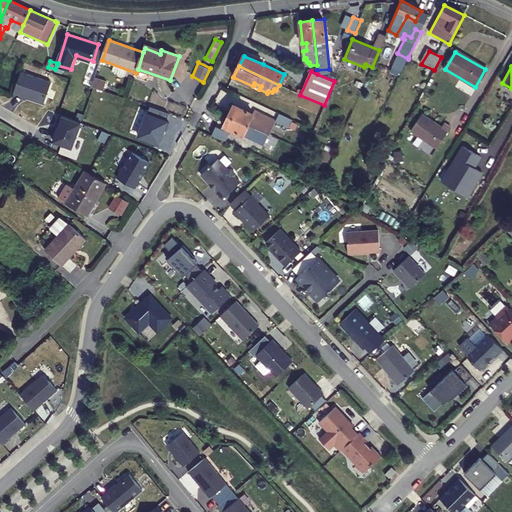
[(108,81),(96,77),(93,86),(104,90),(108,81)]
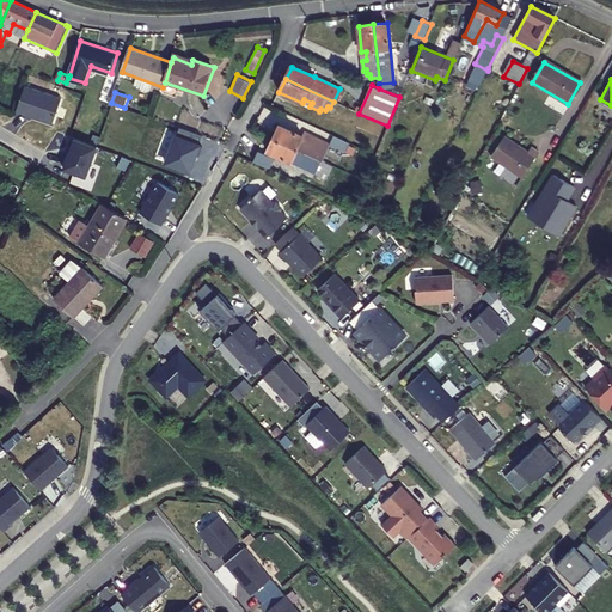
[(275,140),(299,151),(325,163),(328,157),(325,155),(326,152),(322,150),(323,146),(313,142),(311,145),(304,141),(305,139),(281,127),(275,140)]
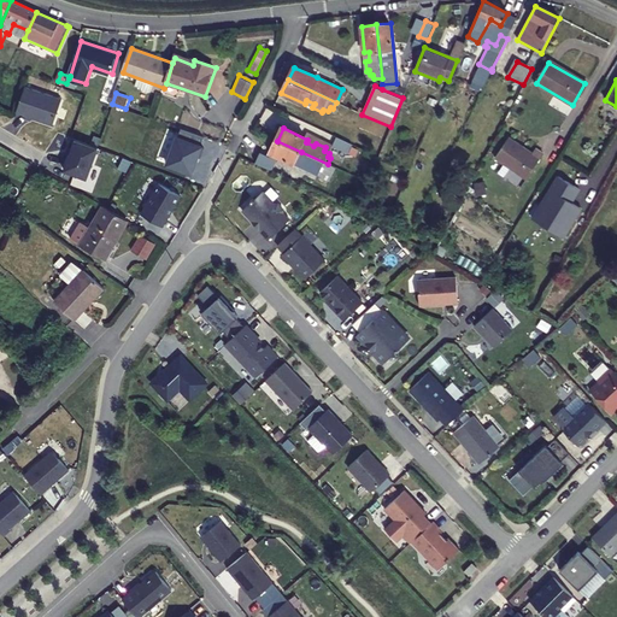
[(64,169),(86,178),(98,147),(72,137),(66,153),(70,154),(64,169)]
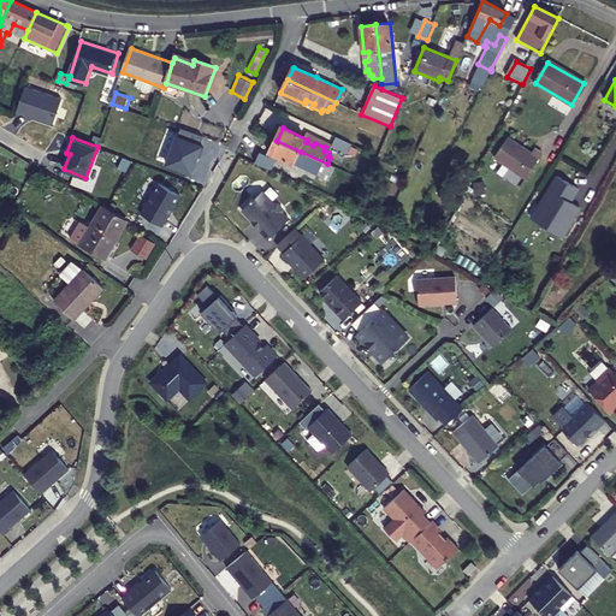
[(525,178),(539,157),(531,150),(529,152),(507,137),(493,157),(525,178)]
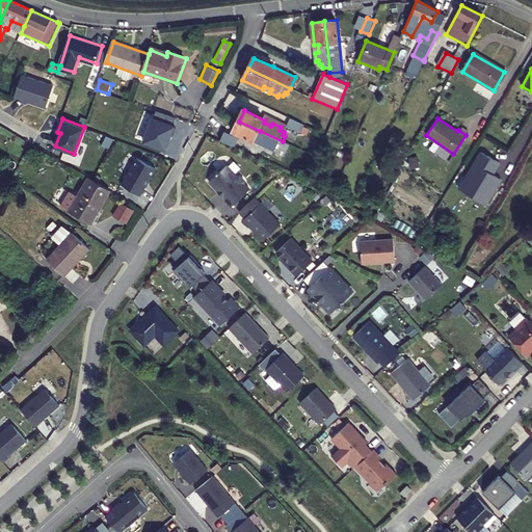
[(260,131),(239,122),(234,133),(255,142),(260,131)]
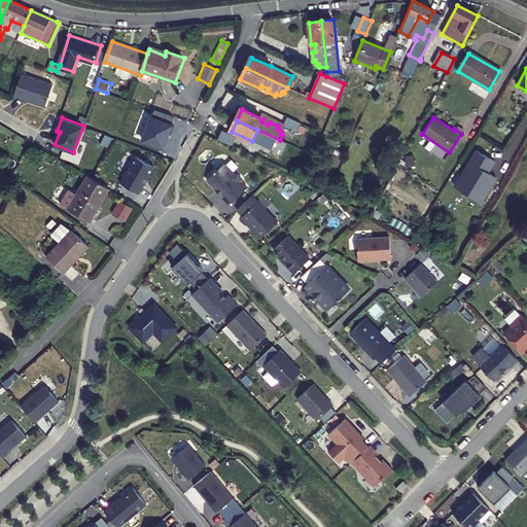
[(231,143),(235,134),(221,128),(217,137),(231,143)]
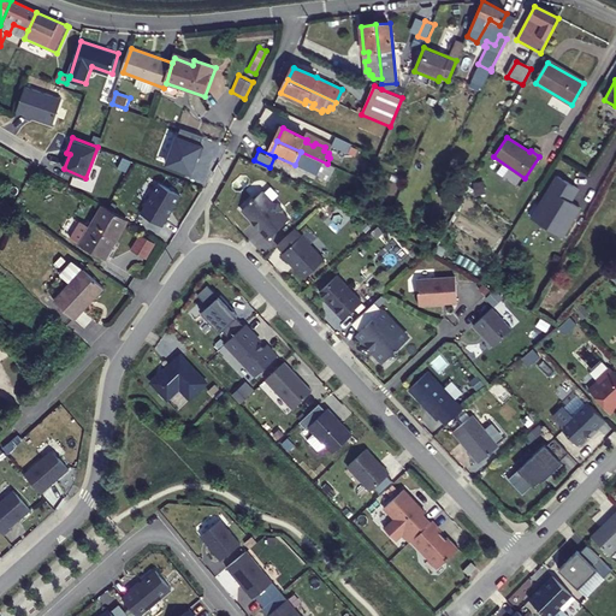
[(327,164),(301,152),(295,165),(331,181),(338,169),(327,164)]
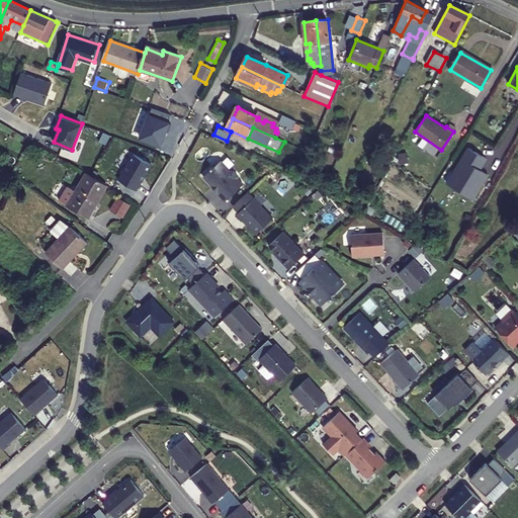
[(486,160),(468,149),(446,185),(472,200),(488,176),(480,171),(486,160)]
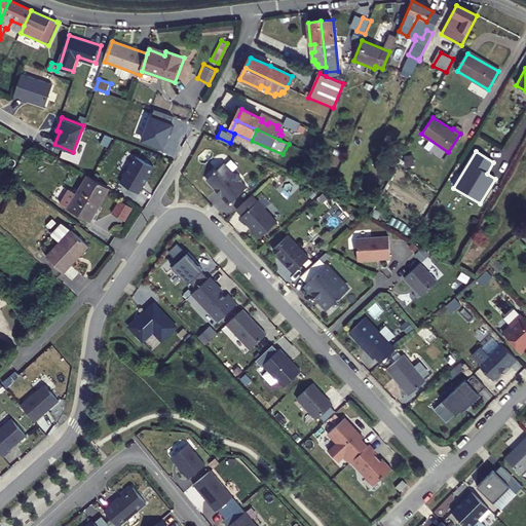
[(120,185),(140,196),(155,170),(136,158),(120,185)]
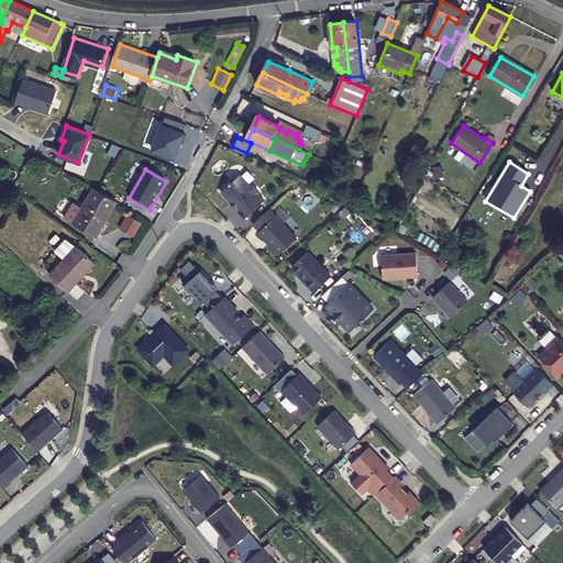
[(238,211),(244,219),(264,201),(258,195),(258,191),(254,186),(250,186),(240,175),(232,183),(231,181),(229,184),(229,185),(221,192),(238,210),(238,211)]
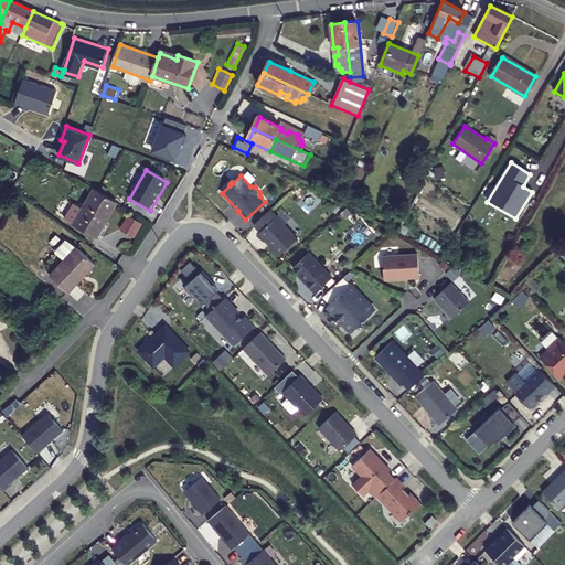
[(117,203),(95,191),(74,225),(96,238),(117,203)]
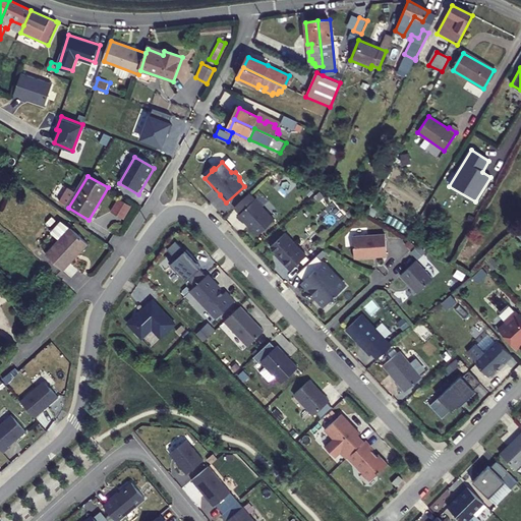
[(249,193),(234,208),(240,214),(238,215),(244,222),(245,222),(249,225),(248,226),(257,236),(275,220),(249,193)]
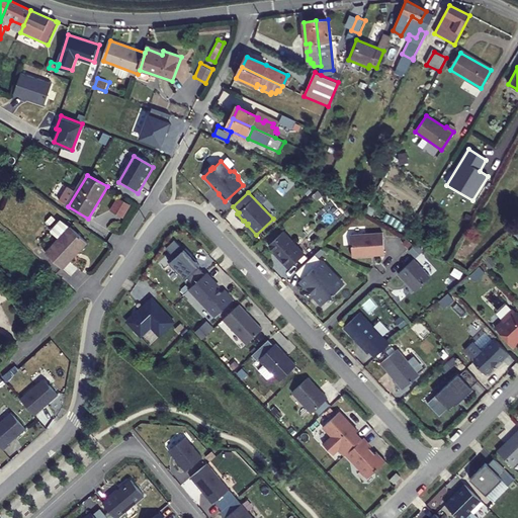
[(109,208),(123,217),(131,202),(116,194),(109,208)]
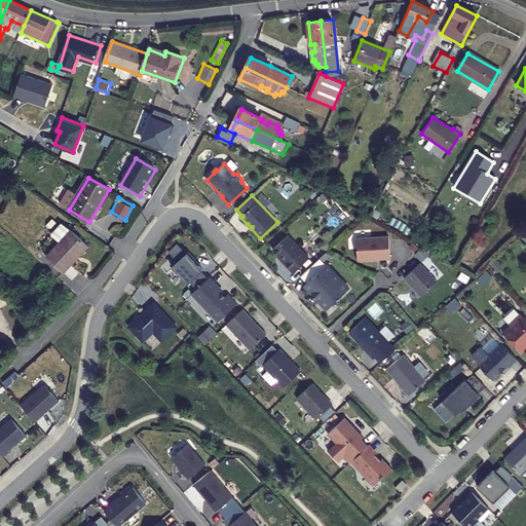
[(46,257),(63,272),(88,246),(71,230),(62,223),(51,234),(61,241),(46,257)]
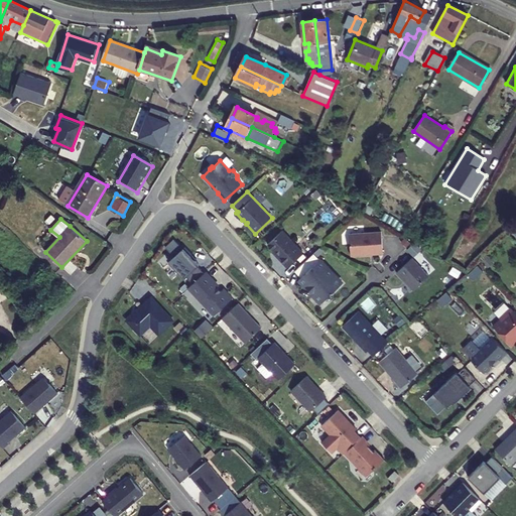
[(282,231),(268,245),(273,251),(277,256),(276,256),(287,268),(303,253),(282,231)]
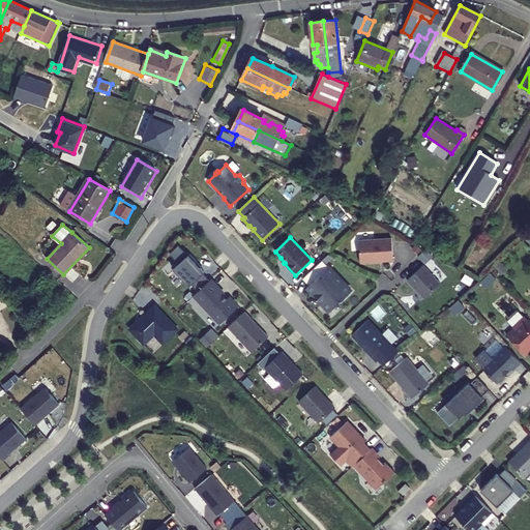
[(359,241),(360,263),(393,261),(391,238),(359,241)]
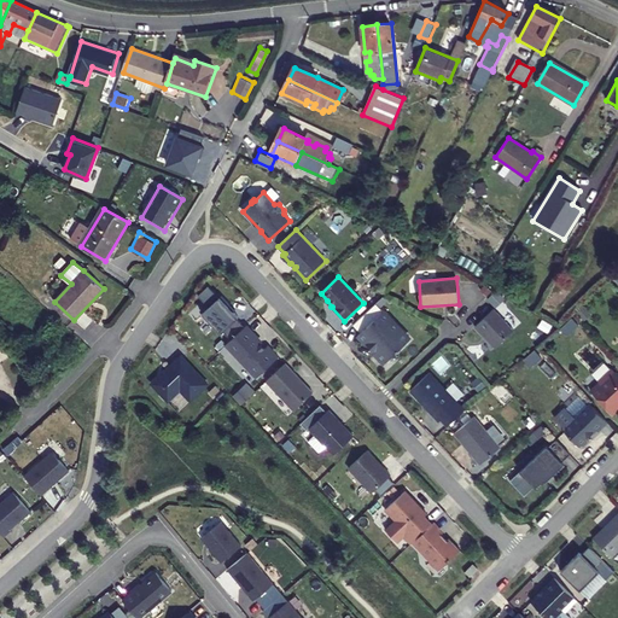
[(231,340),(244,327),(237,319),(238,318),(228,307),(229,305),(221,296),(202,314),(221,334),(223,332),(231,340)]
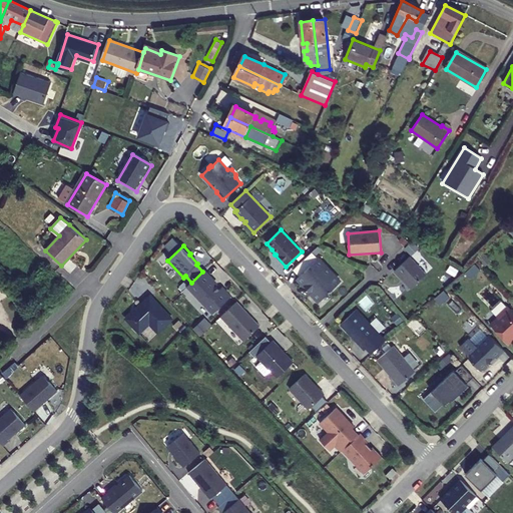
[(312,251),(293,270),(299,277),(297,278),(320,302),(341,282),(312,251)]
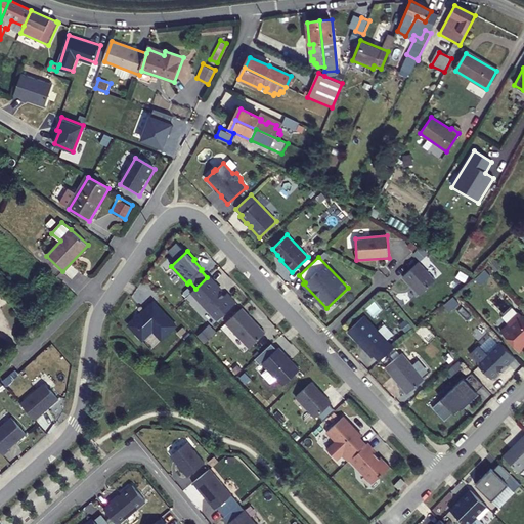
[(419,262),(402,276),(420,295),(436,280),(419,262)]
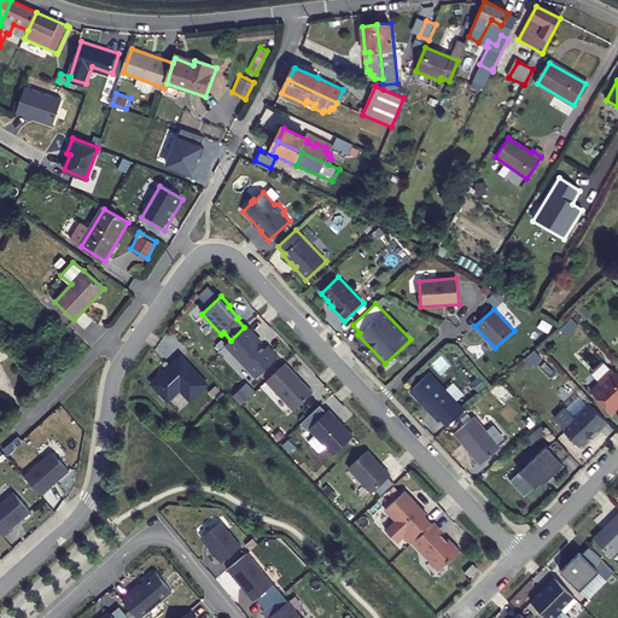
[(262,343),(245,326),(244,327),(231,340),(226,344),(257,378),(279,357),(268,345),(264,349),(261,344),(262,343)]
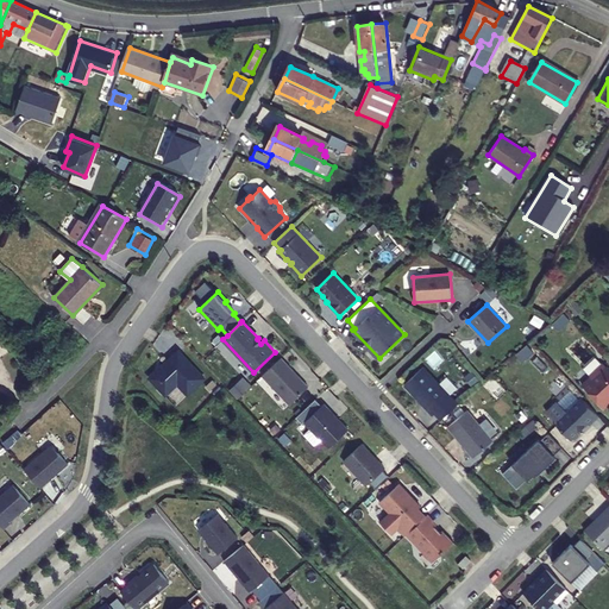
[(159,372),(156,372),(149,378),(165,396),(177,384),(188,395),(205,380),(179,351),(161,368),(162,369),(159,372)]
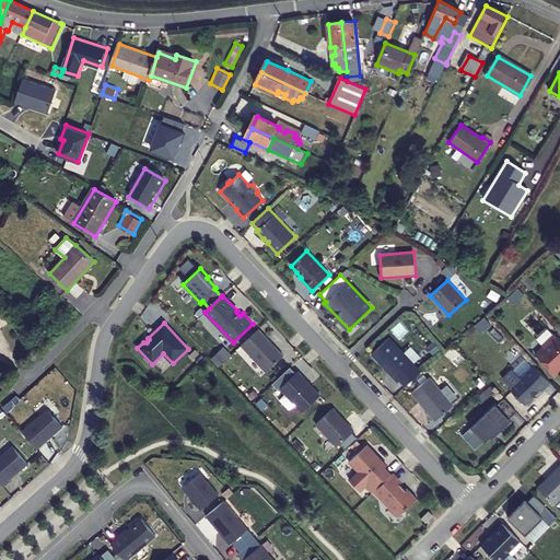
[(271,342),(258,329),(242,346),(266,372),(283,357),(276,348),(275,349),(270,345),(271,342)]
